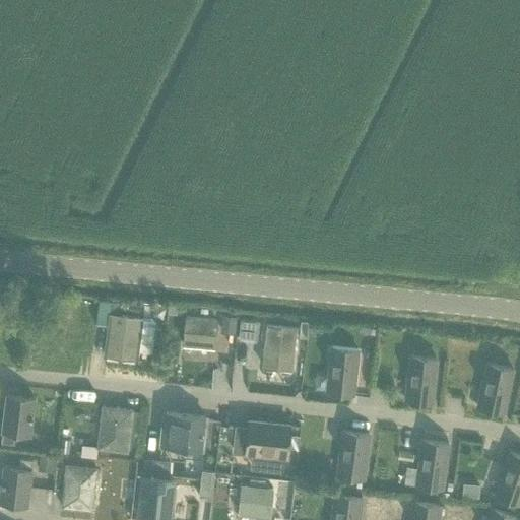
[(129,301),(128,310),(141,312),(142,303),(129,301)]
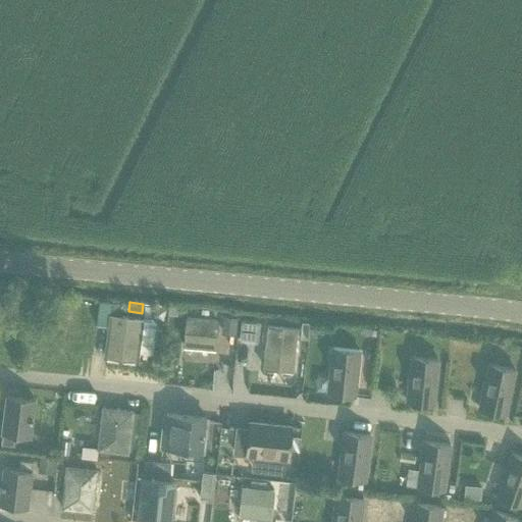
[(143,319),(110,314),(108,326),(104,355),(137,360),(143,319)]
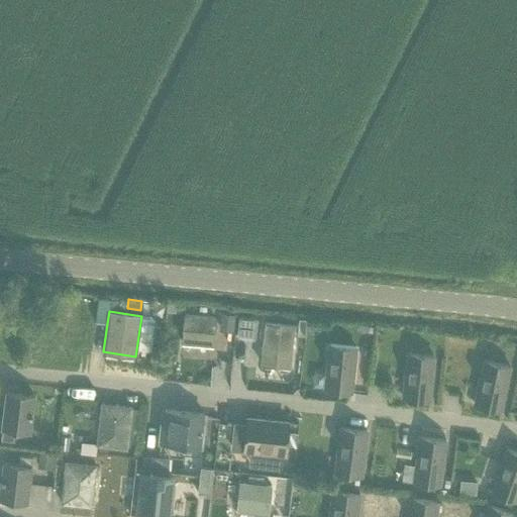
[(212,345),(214,318),(185,315),(182,342),(212,345)]
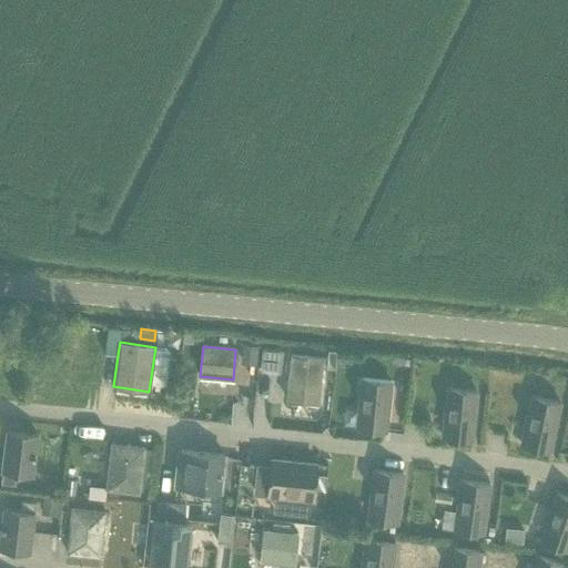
[(241,346),(239,365),(254,367),(256,348),(241,346)]
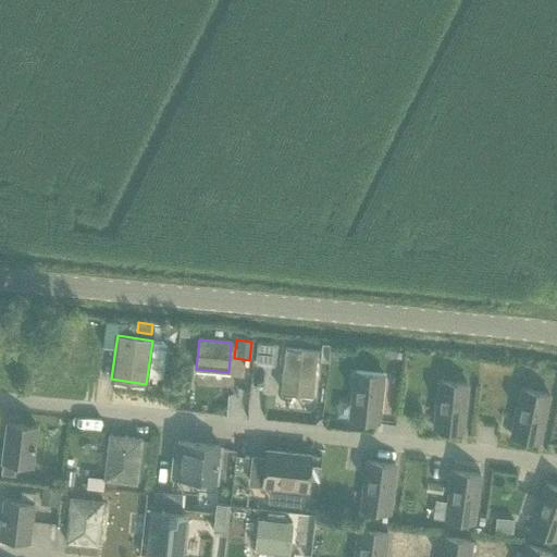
[(258,342),(256,361),(274,363),(276,344),(258,342)]
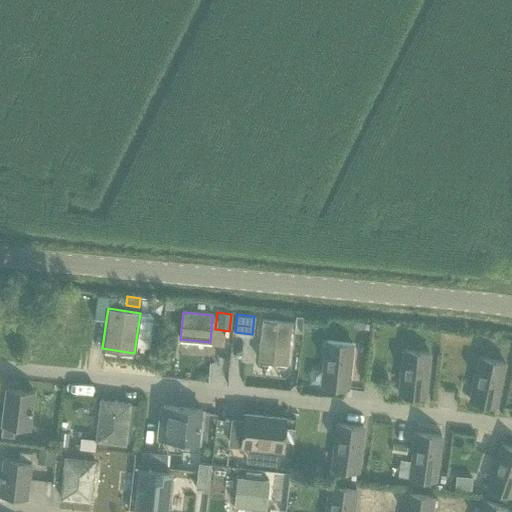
[(262,320),(258,360),(287,363),(291,323),(262,320)]
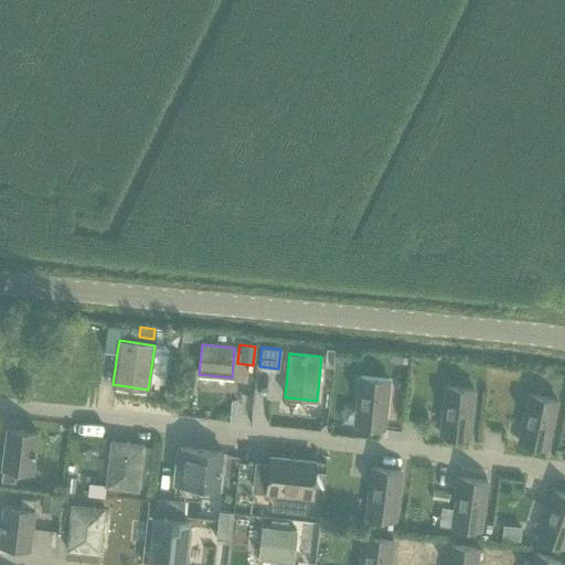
[(360,376),(355,426),(383,429),(388,380),(360,376)]
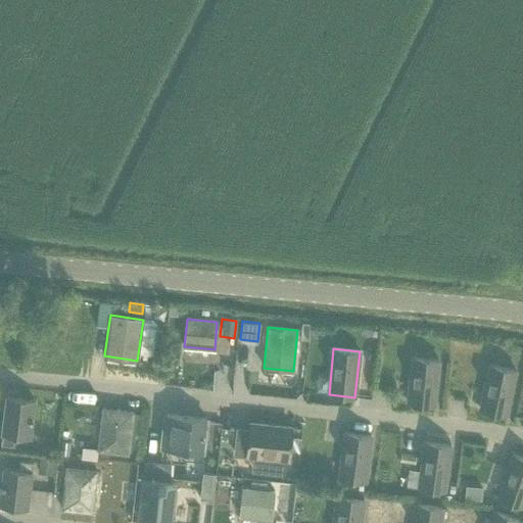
[(413,358),(408,403),(433,406),(438,361),(413,358)]
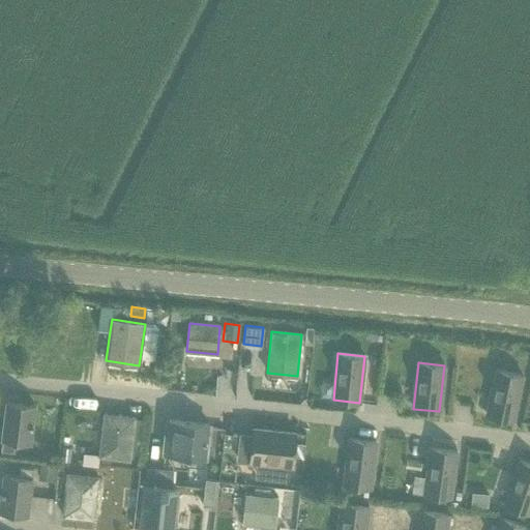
[(496,370),(487,415),(512,421),(522,376),(496,370)]
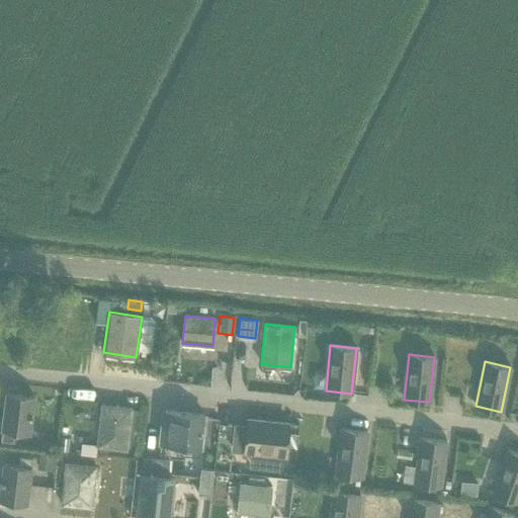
[(15,431),(29,433),(34,397),(6,394),(1,429),(2,429),(0,440),(14,442),(15,431)]
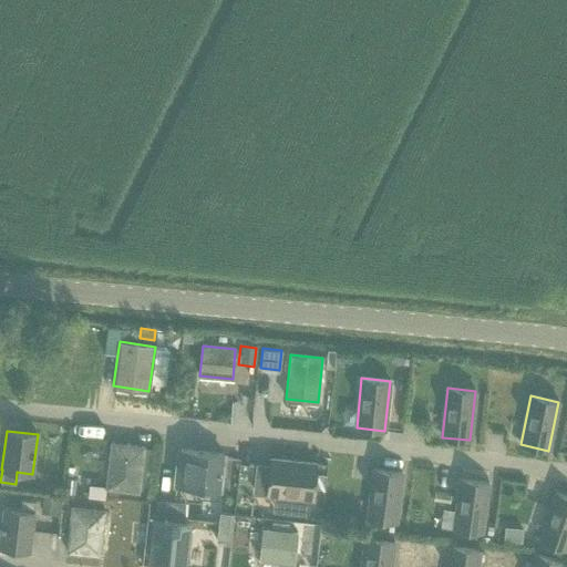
[(144,446),(112,442),(106,487),(138,492),(144,446)]
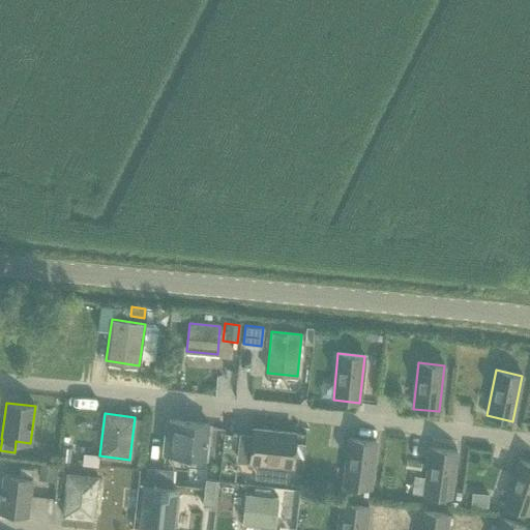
[(164,453),(205,458),(209,424),(168,420),(164,453)]
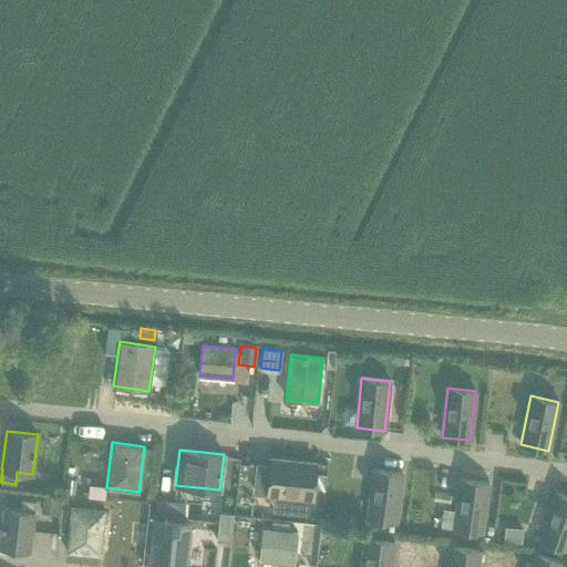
[(271,459),(271,464),(255,463),(253,492),(268,493),(312,498),(313,487),(315,473),(316,463),(271,459)]
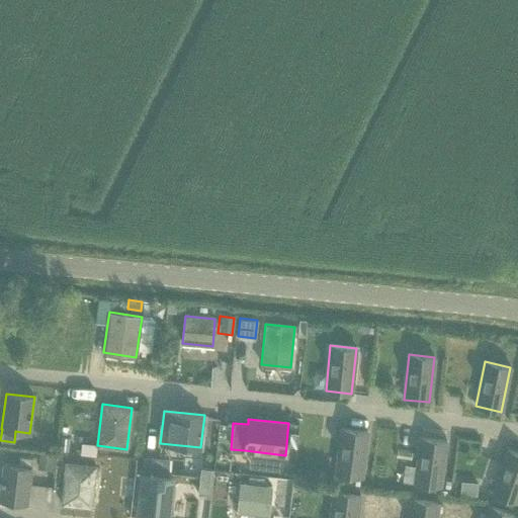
[(362,477),(367,432),(342,429),(336,473),(362,477)]
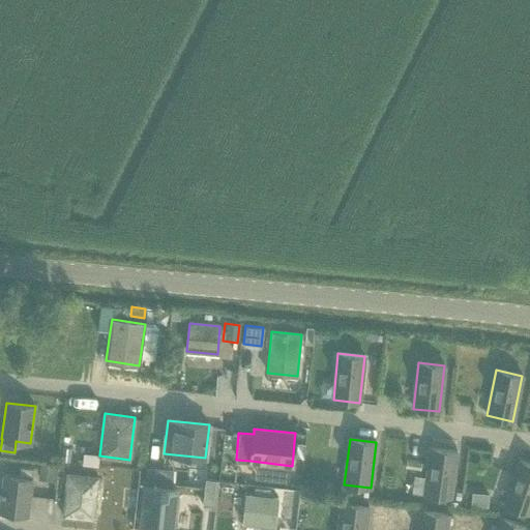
[(294,442),(293,455),(302,457),(304,443),(294,442)]
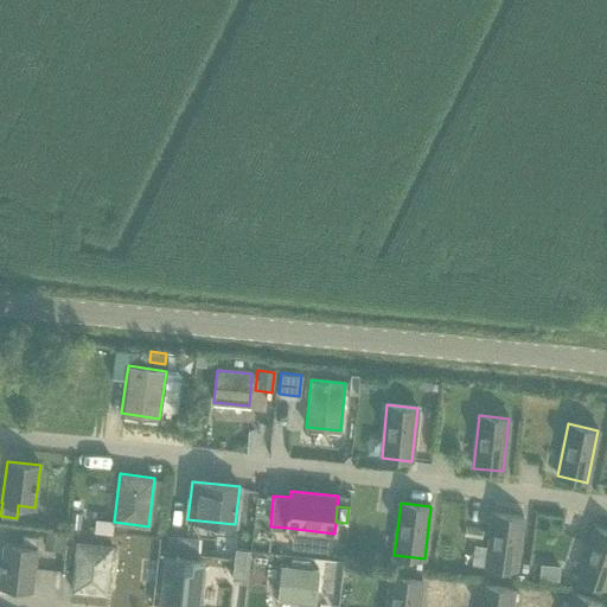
[(71,511),(70,526),(80,528),(82,512),(71,511)]
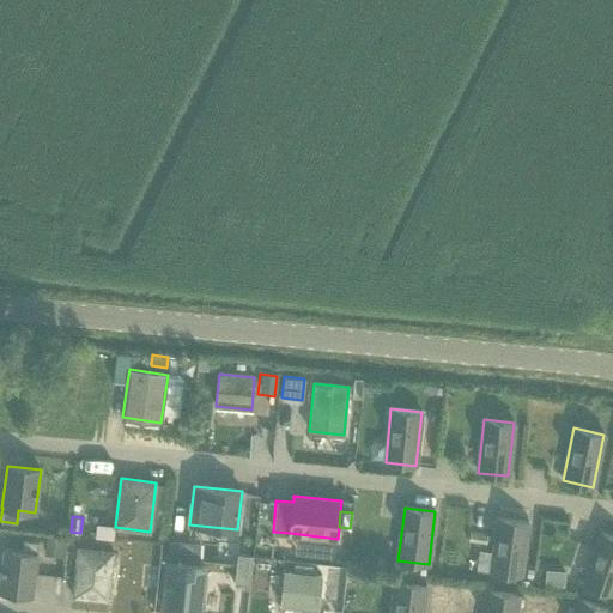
[(521,576),(528,522),(498,519),(491,571),(521,576)]
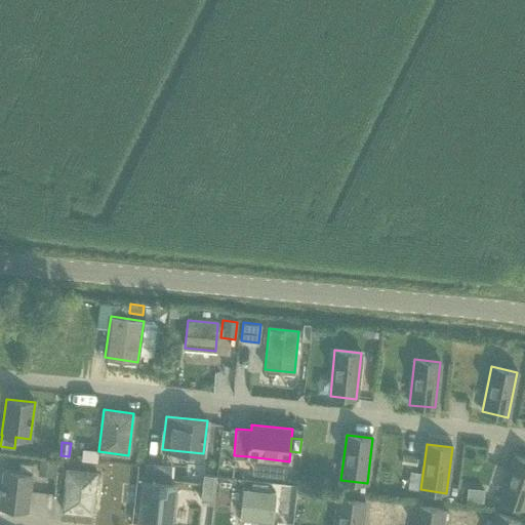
[(40,455),(37,474),(54,476),(56,457),(40,455)]
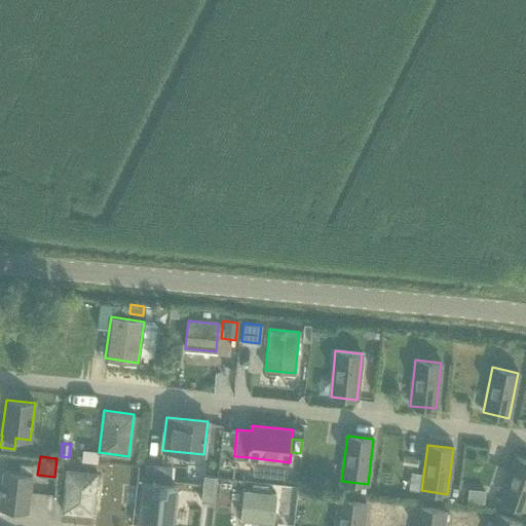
[(525,460),(516,457),(500,501),(525,510),(525,509),(525,460)]
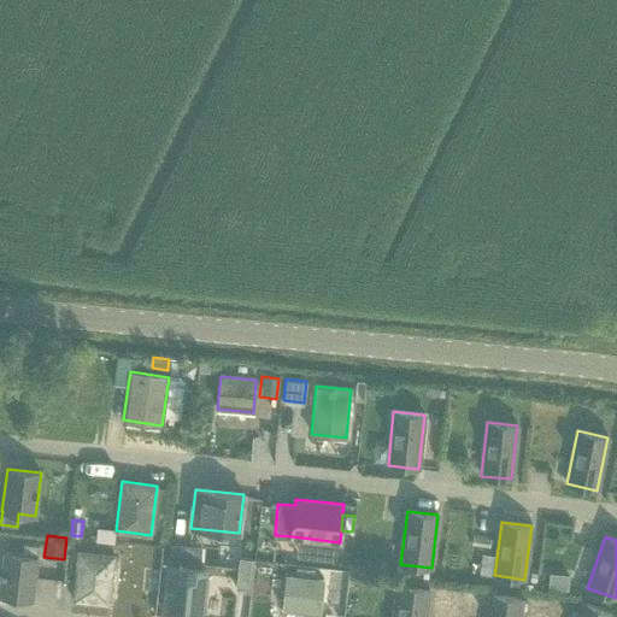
[(0,583),(0,595),(31,599),(37,557),(36,557),(39,545),(23,544),(22,554),(4,552),(0,583)]
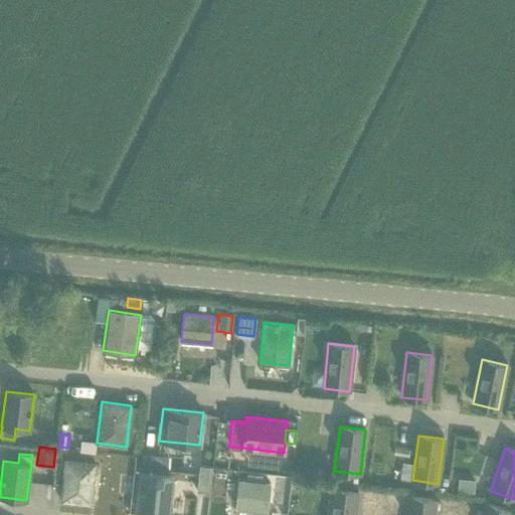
[(144,454),(143,466),(156,467),(157,456),(144,454)]
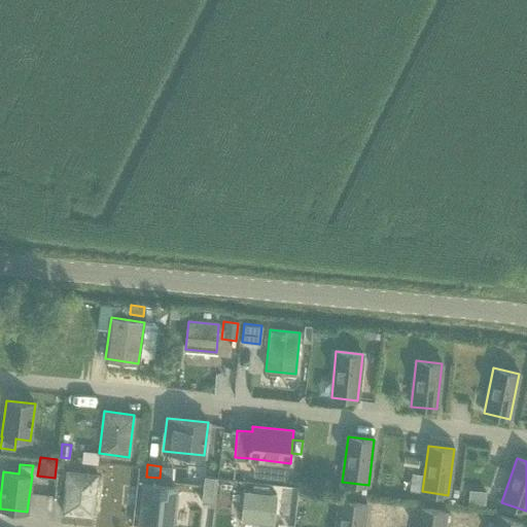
[(230,464),(230,481),(241,481),(241,464),(230,464)]
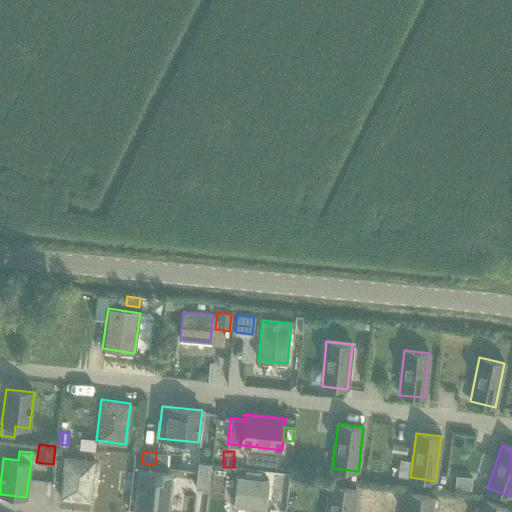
[(94,461),(65,457),(61,499),(90,502),(94,461)]
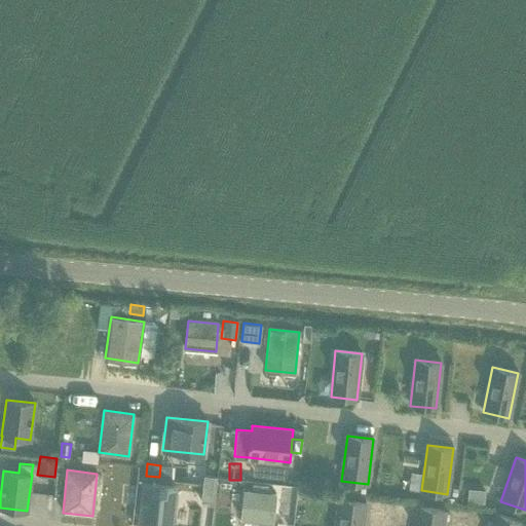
[(205,476),(204,490),(216,491),(217,477),(205,476)]
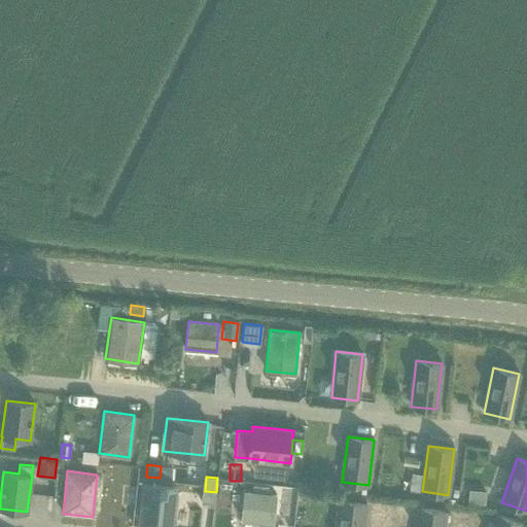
[(144,482),(139,523),(172,526),(177,486),(144,482)]
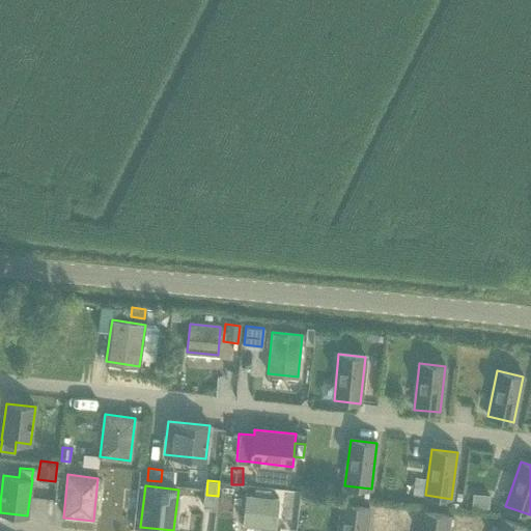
[(473,494),(472,507),(487,509),(488,496),(473,494)]
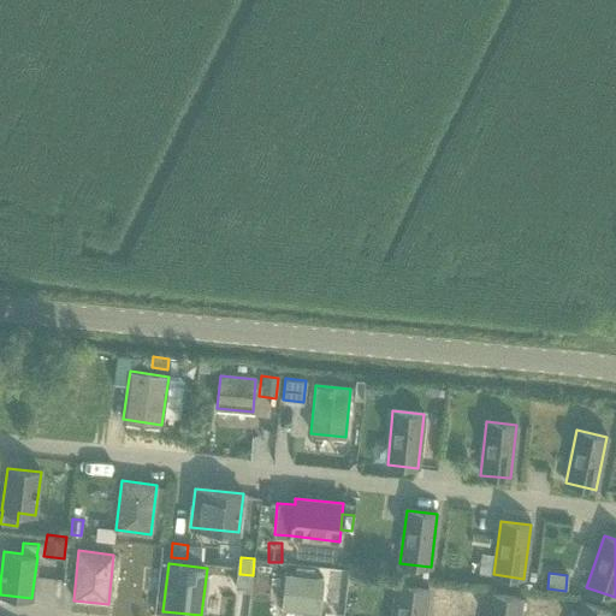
[(240,574),(237,591),(252,592),(253,575),(240,574)]
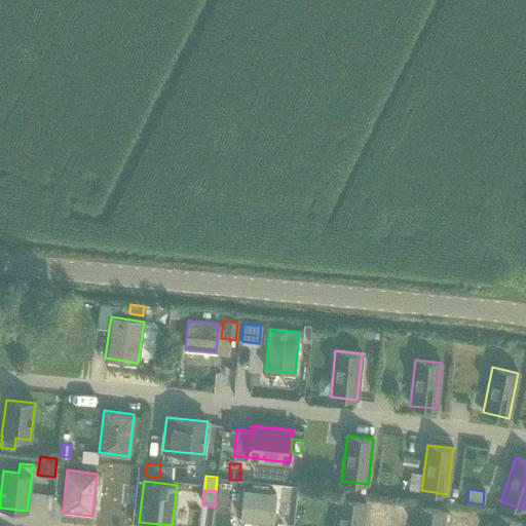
[(241,520),(272,523),(275,494),(245,490),(241,520)]
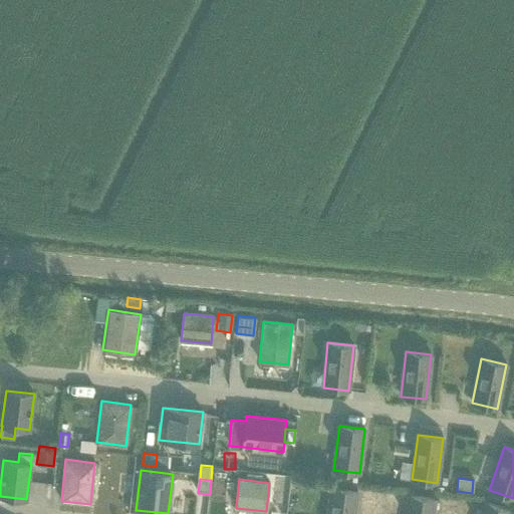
[(353,513),(356,490),(331,487),(327,513),(353,513)]
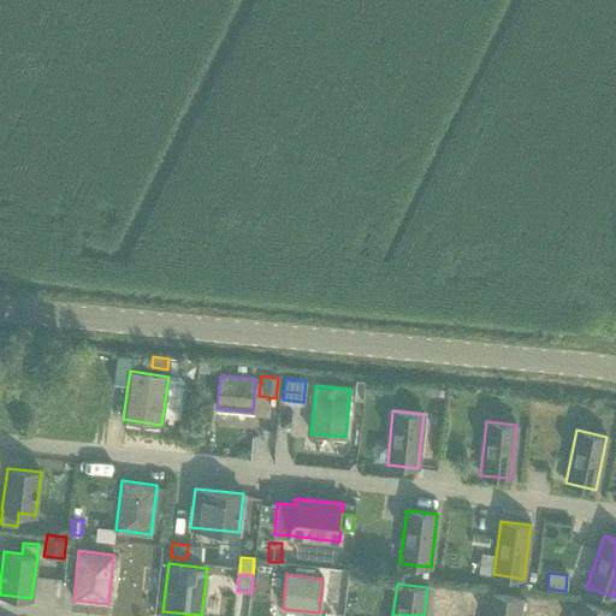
[(490,593),(486,615),(517,615),(521,598),(490,593)]
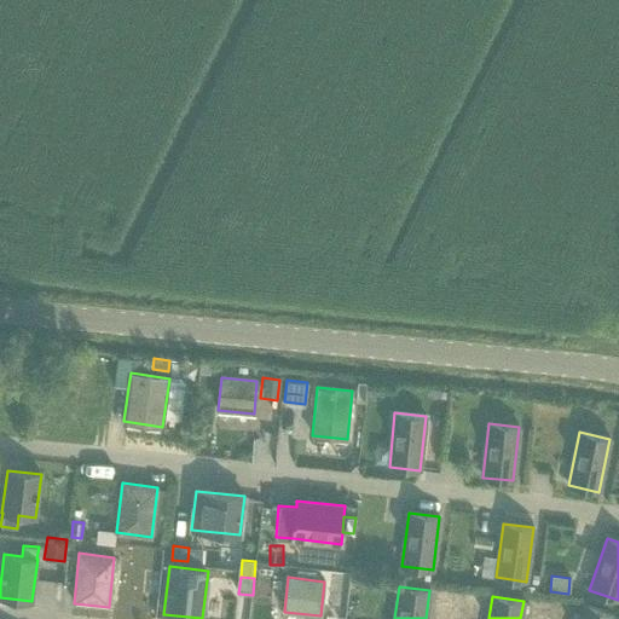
[(584,603),(578,618),(611,618),(613,614),(584,603)]
